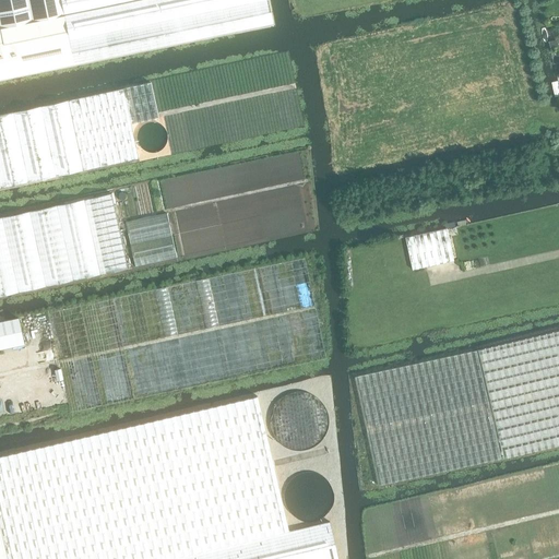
[(0,0),(0,79),(273,24),(268,0),(0,0)]
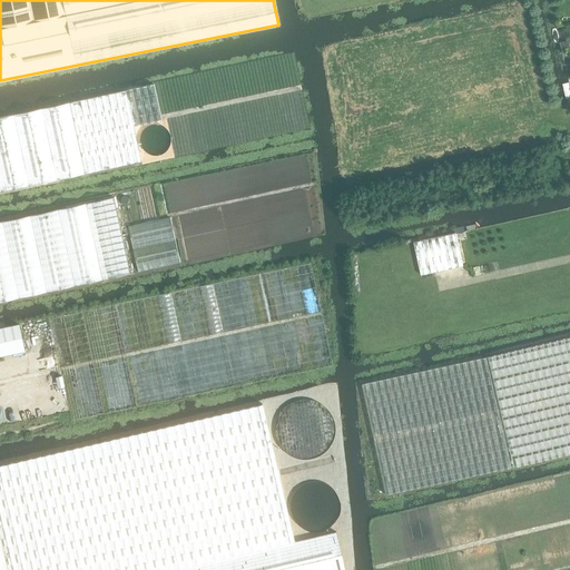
[(0,192),(29,185),(85,173),(140,160),(126,90),(71,101),(13,115),(0,117),(0,192)]
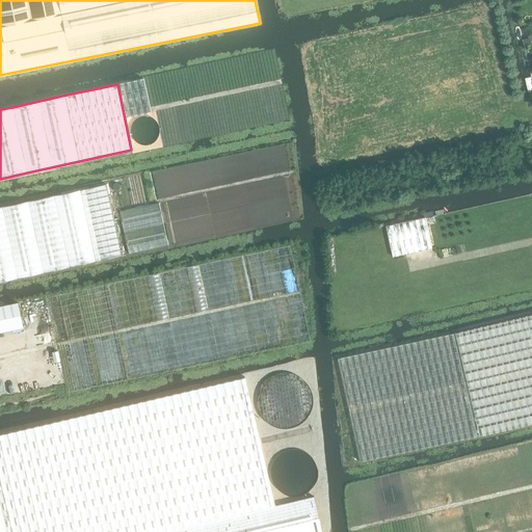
[(143,115),(139,115),(136,117),(133,120),(131,123),(130,126),(129,130),(130,134),(131,137),(134,140),(136,142),(140,144),(143,144),(148,144),(151,143),(154,141),(157,138),(158,135),(159,131),(159,128),(158,124),(157,121),(154,118),(151,116),(147,115),(143,115)]
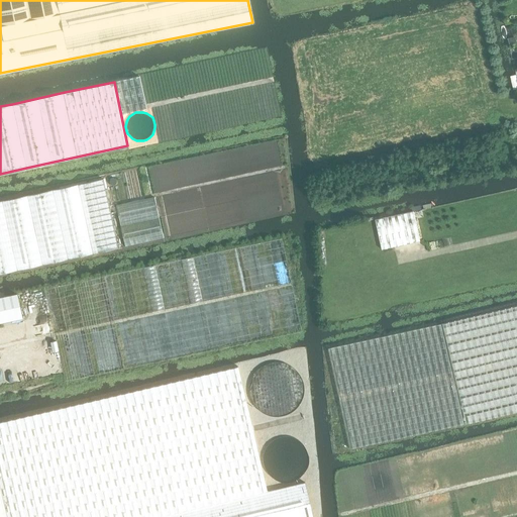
[(0,273),(117,247),(102,180),(0,201),(0,273)]
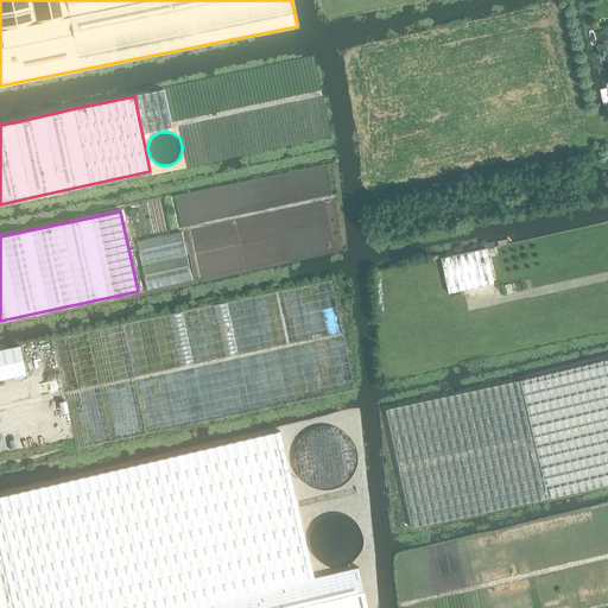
[(146,286),(192,278),(183,229),(138,238),(146,286)]
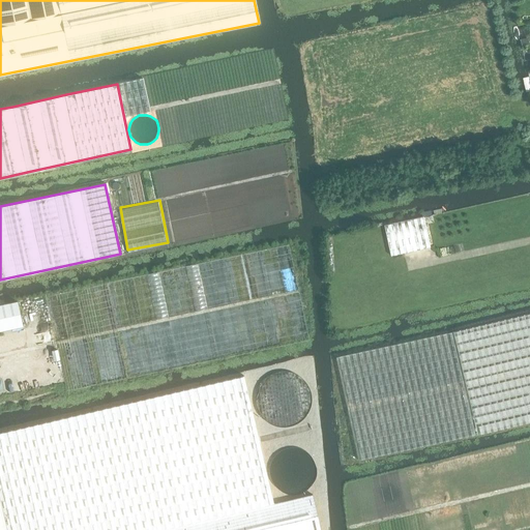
[(385,225),(391,256),(431,246),(424,216),(385,225)]
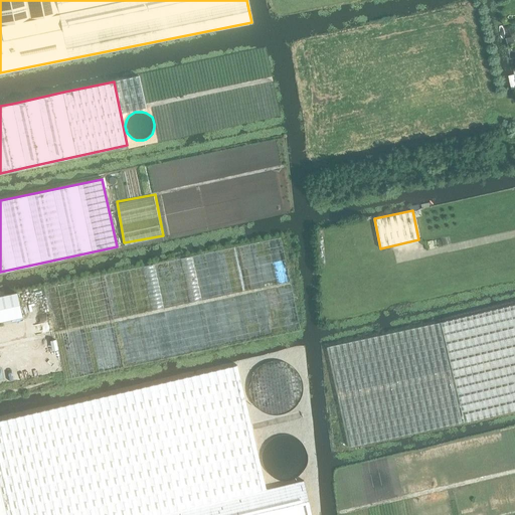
[(52,350),(57,349),(64,379),(124,367),(300,330),(280,238),(104,275),(44,287),(55,339),(49,340),(52,350)]
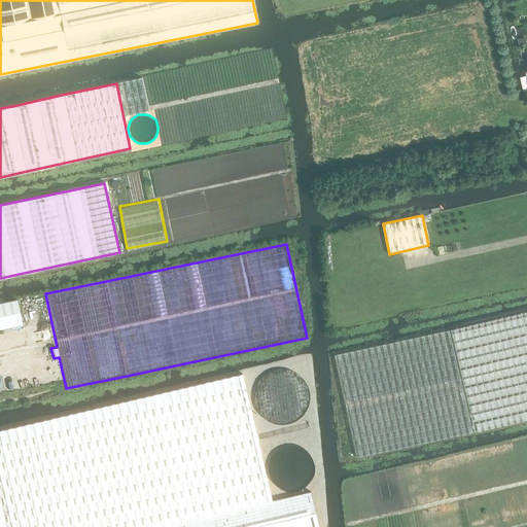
[(0,327),(22,323),(21,316),(20,313),(16,300),(0,303),(0,327)]
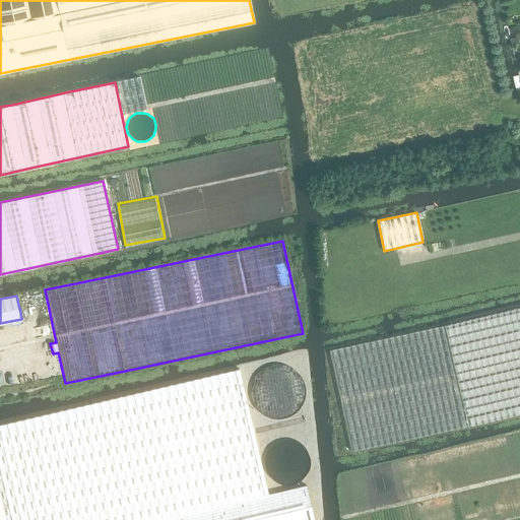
[(519,308),(444,326),(371,341),(330,350),(352,453),(466,427),(519,413),(519,308)]
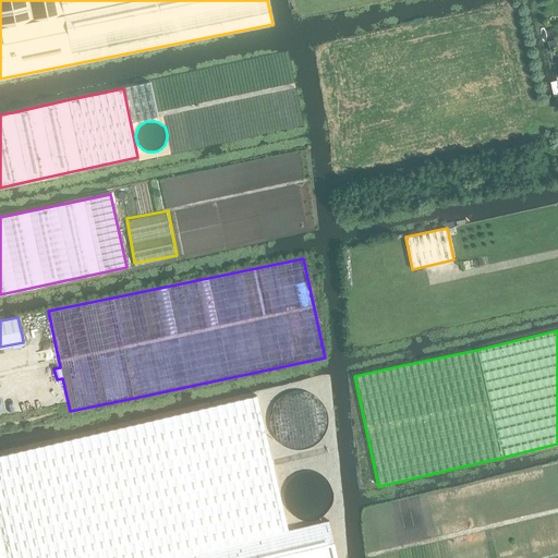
[(256,396),(0,455),(0,557),(337,557),(328,521),(288,530),(256,396)]
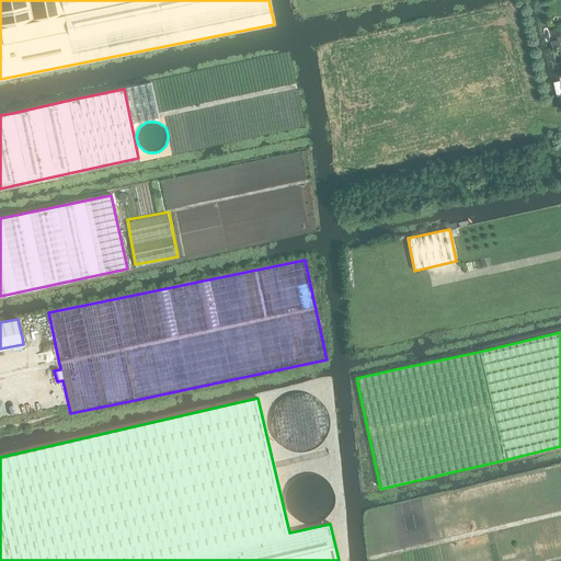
[(288,510),(292,515),(295,518),(300,522),(308,523),(315,523),(321,521),(327,516),(331,512),(333,506),(334,501),(334,494),(332,488),(329,482),(323,478),(317,474),(311,473),(306,474),(300,476),(295,479),(289,484),(286,490),(285,497),(286,504),(288,510)]
